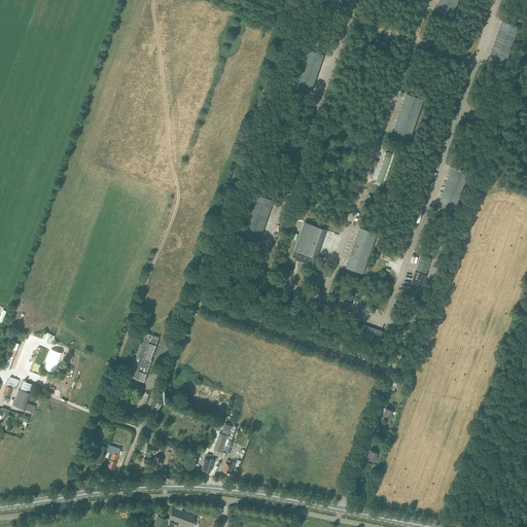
[(324,0),(323,3),(340,9),(343,0),(324,0)]
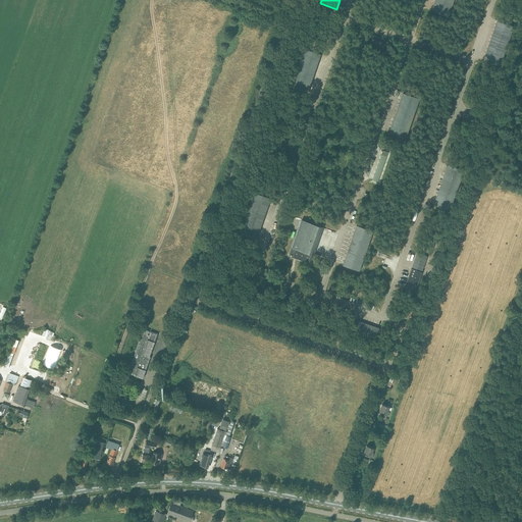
[(448,16),(454,0),(435,0),(431,11),(448,16)]
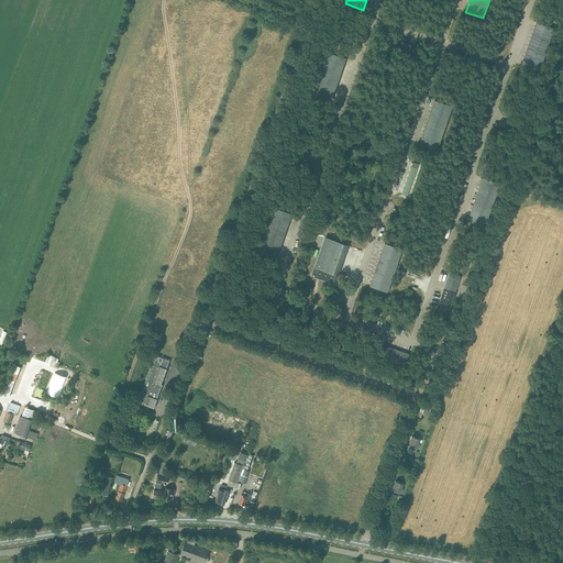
[(554,29),(537,22),(522,65),(526,66),(540,72),(554,29)]
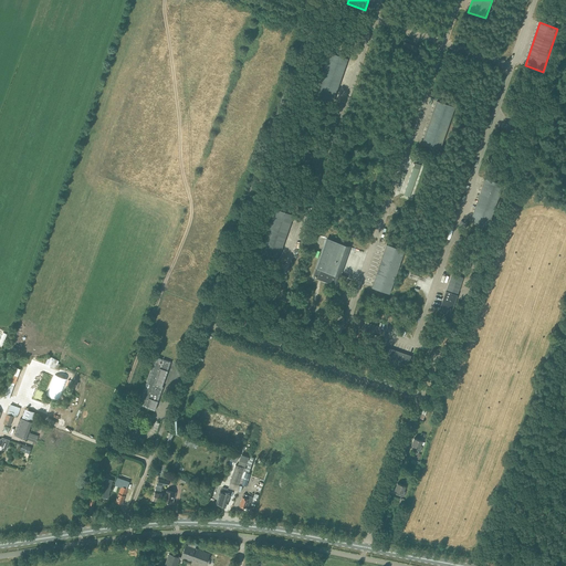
[(315,95),(333,102),(348,59),(331,53),(315,95)]
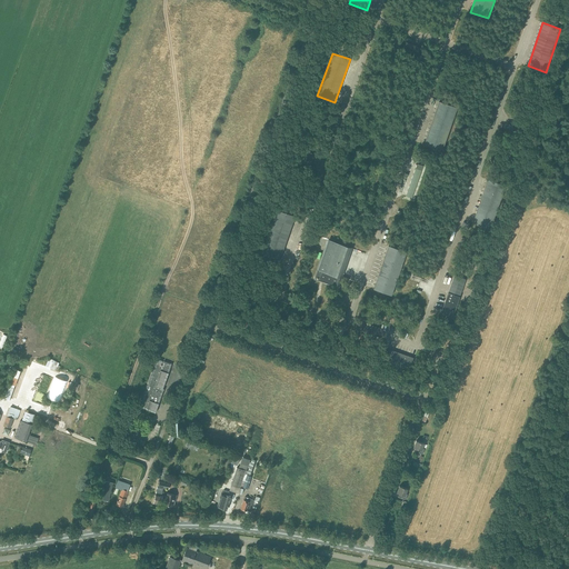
[(457,108),(439,101),(425,145),(442,151),(457,108)]
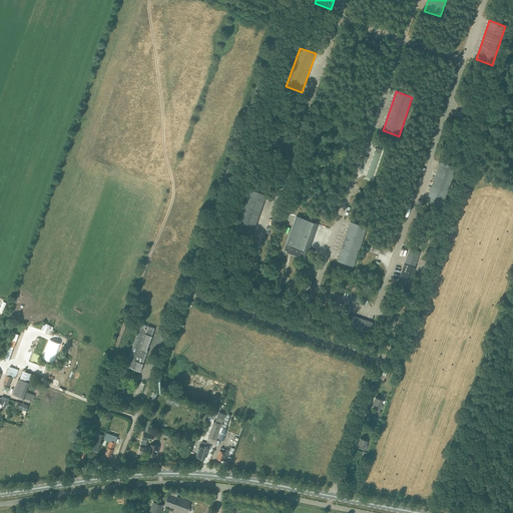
[(460,116),(468,118),(471,110),(463,108),(460,116)]
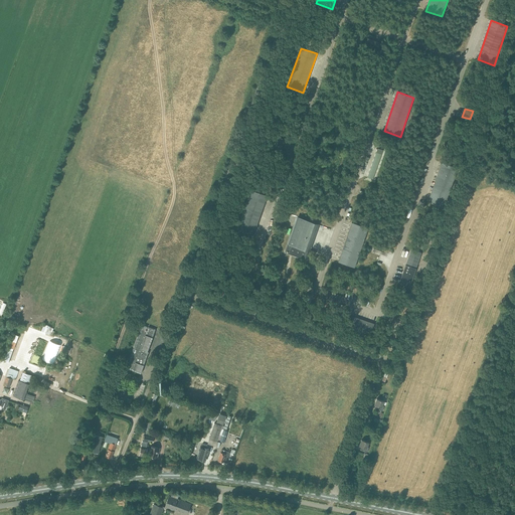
[(273,144),(280,147),(283,139),(275,136),(273,144)]
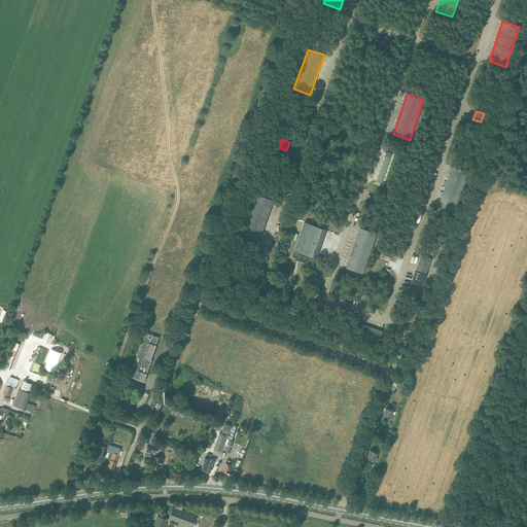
[(387,151),(377,181),(382,183),(392,153),(387,151)]
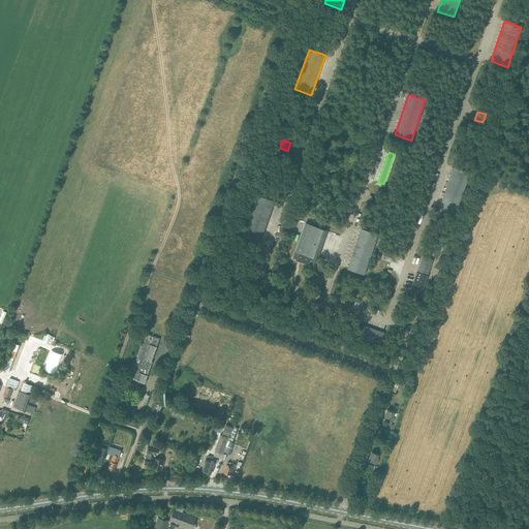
[(470,173),(454,167),(439,207),(457,213),(470,173)]
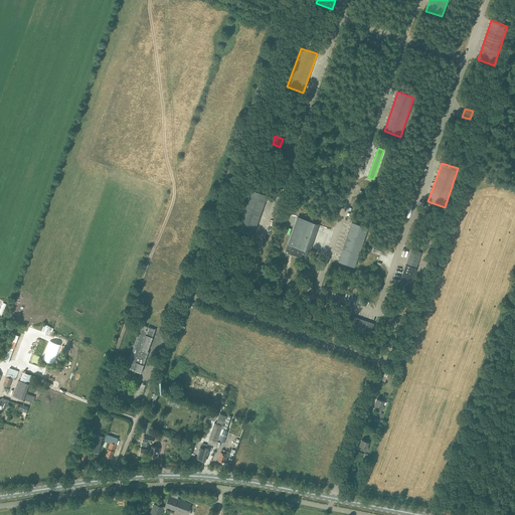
[(237,229),(253,234),(267,196),(250,190),(237,229)]
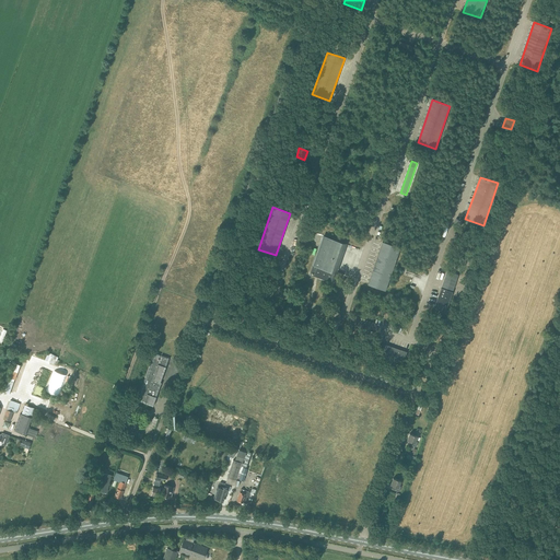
[(319,252),(318,252),(311,275),(333,282),(336,270),(345,244),(324,236),(319,252)]
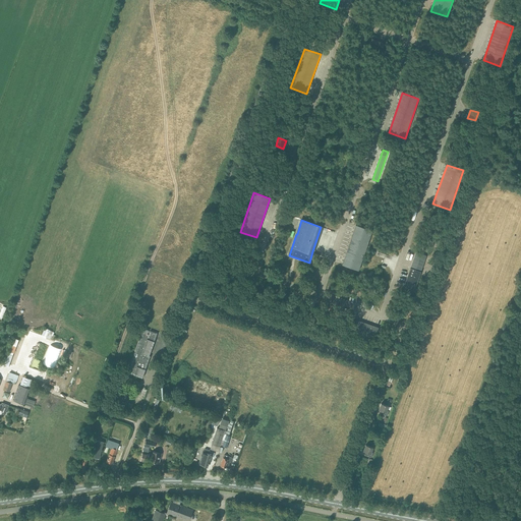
[(342,265),(358,271),(372,231),(356,225),(342,265)]
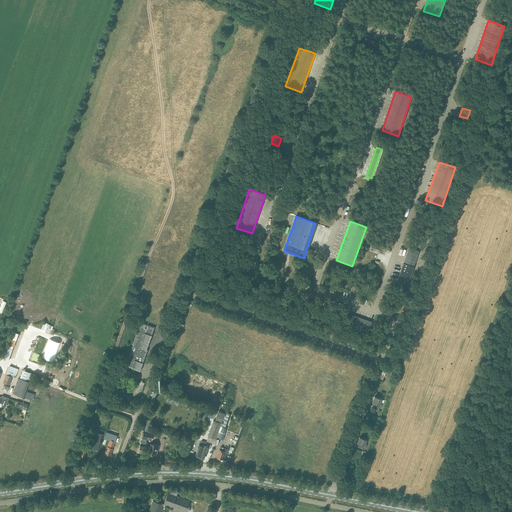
[(409,248),(404,263),(414,267),(419,251),(409,248)]
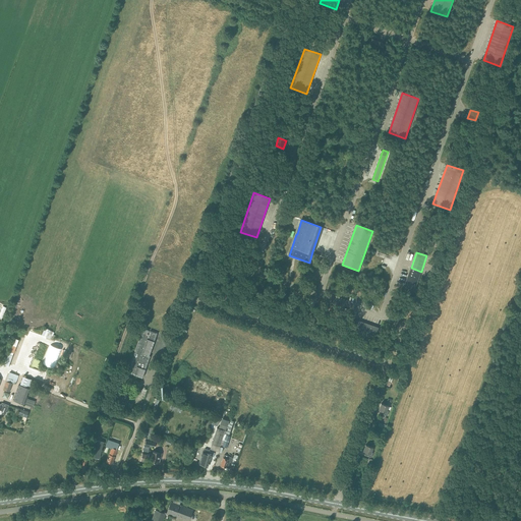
[(411,268),(404,286),(414,290),(421,272),(411,268)]
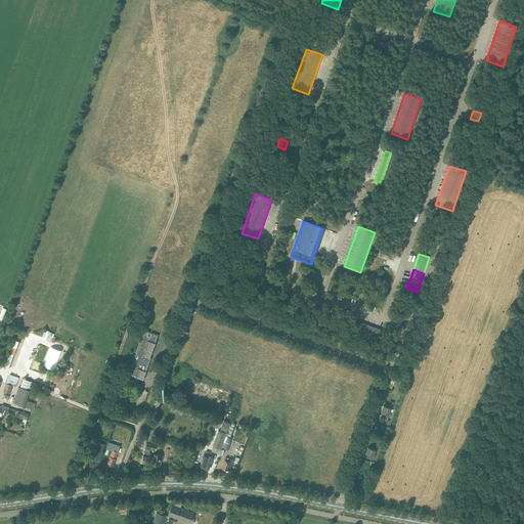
[(357,321),(353,333),(377,341),(378,339),(379,337),(378,337),(381,330),(380,330),(357,321)]
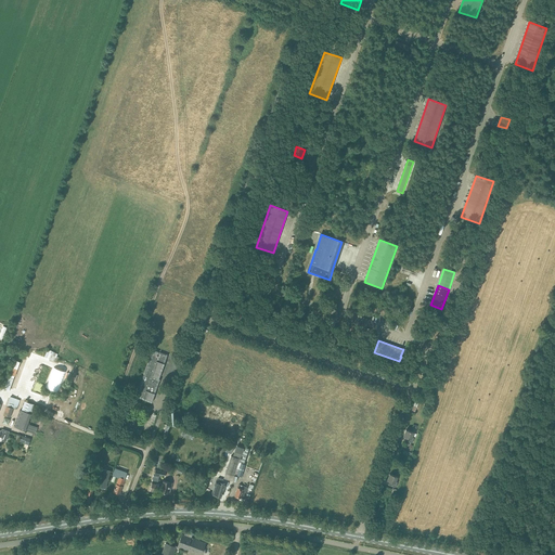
[(48,350),(46,357),(54,361),(57,362),(60,358),(56,356),(57,355),(48,350)]
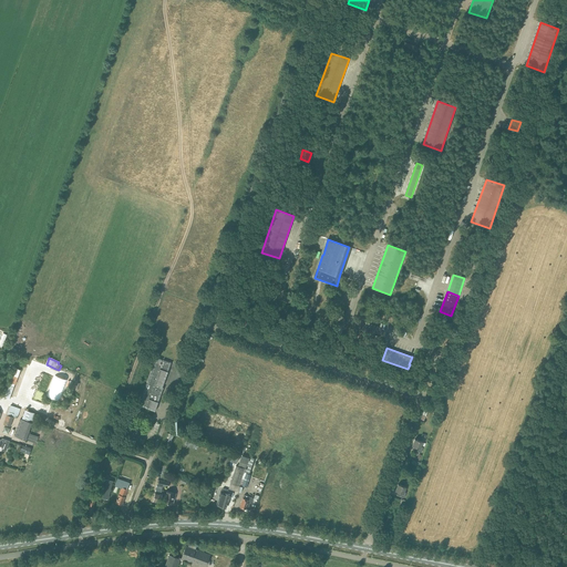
[(138,405),(155,411),(162,392),(161,391),(162,387),(163,388),(172,363),(163,360),(162,364),(161,364),(162,360),(156,358),(138,405)]
